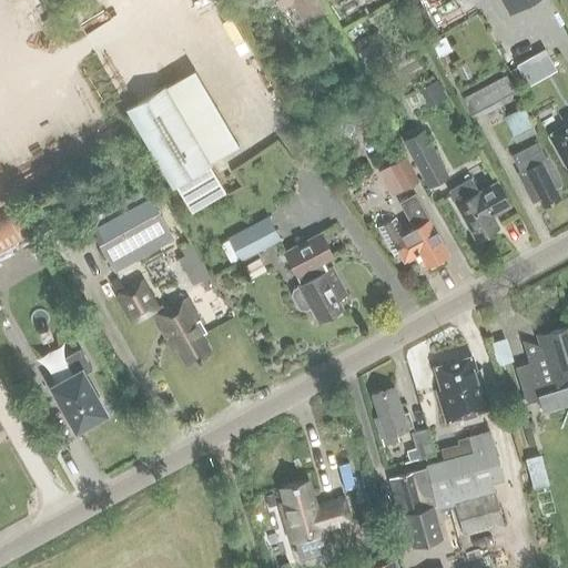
[(295,0),(307,19),(323,11),(316,0),(275,0),(279,4),(286,0),(295,0)]
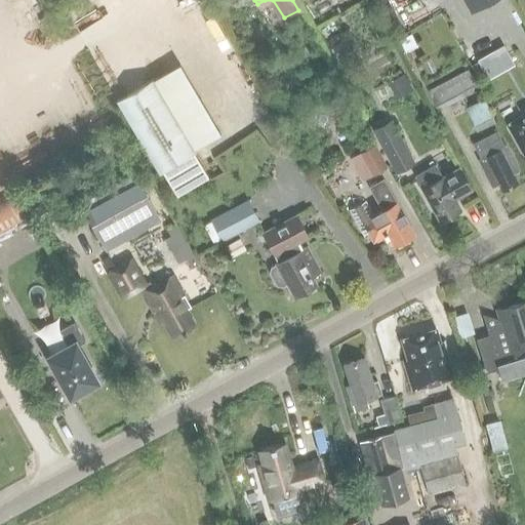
[(474,0),(479,8),(493,0),(474,0)]
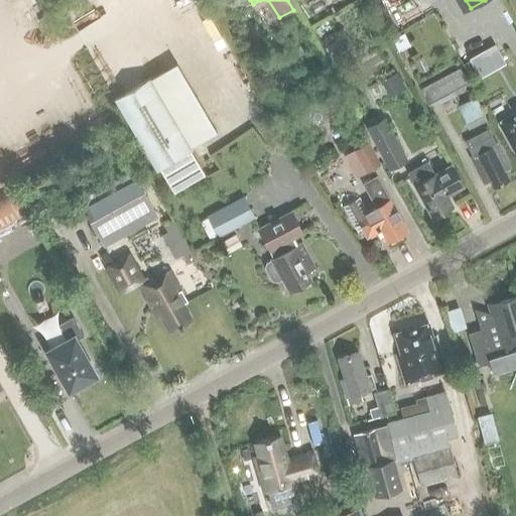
[(338,38),(326,45),(336,63),(349,57),(338,38)]
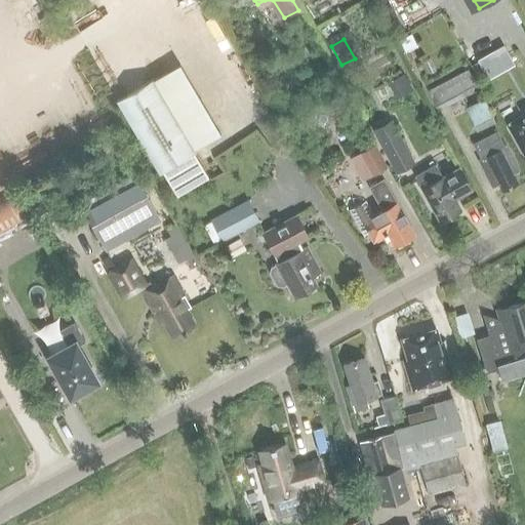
[(428,91),(438,110),(477,89),(468,71),(428,91)]
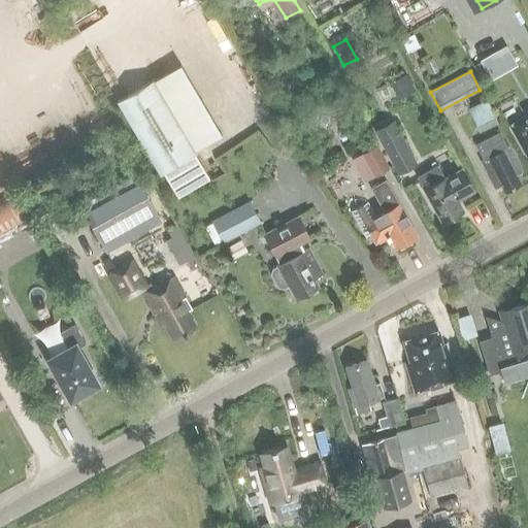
[(405,74),(389,84),(398,100),(415,91),(405,74)]
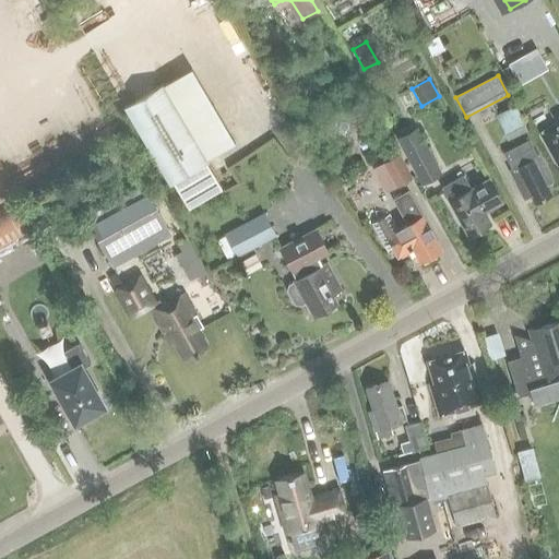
[(186,207),(219,188),(204,162),(205,162),(161,85),(122,107),(167,183),(170,181),(186,207)]
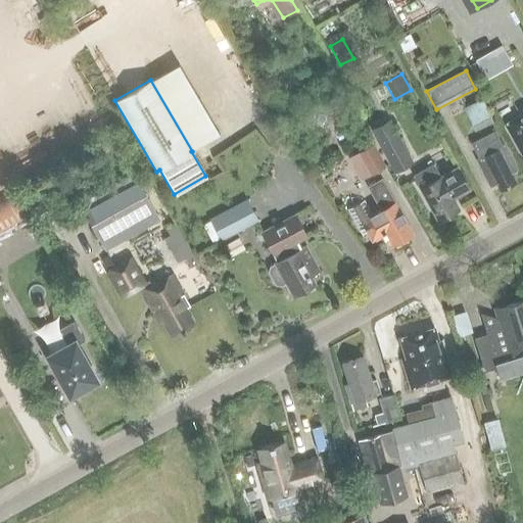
[(493,124),(487,111),(481,99),(463,107),(475,133),(493,124)]
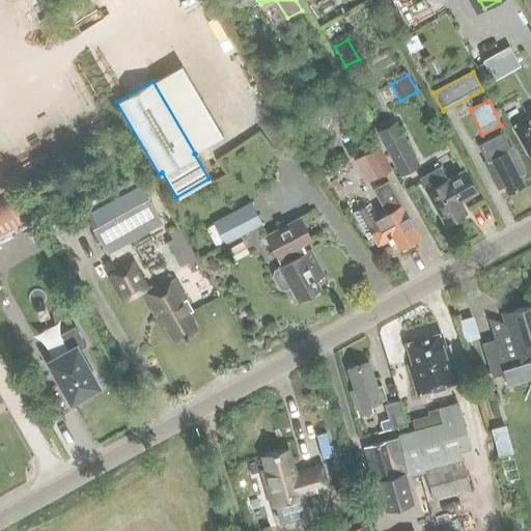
[(530,160),(530,159),(530,114),(512,126),(530,160)]
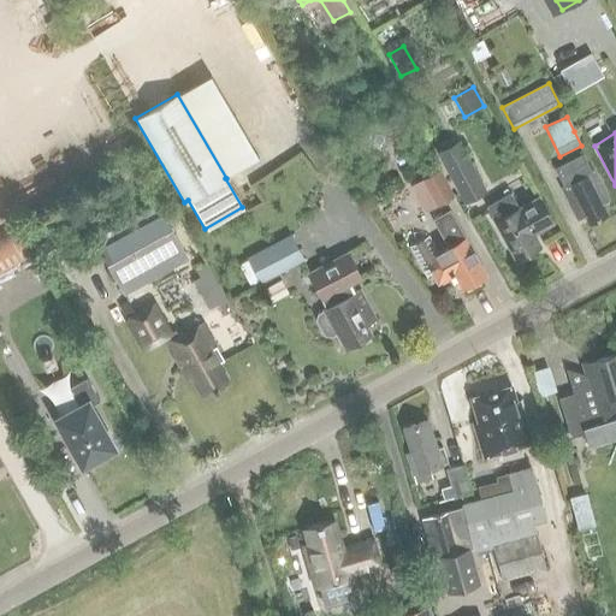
[(485,191),(458,140),(437,152),(465,202),(485,191)]
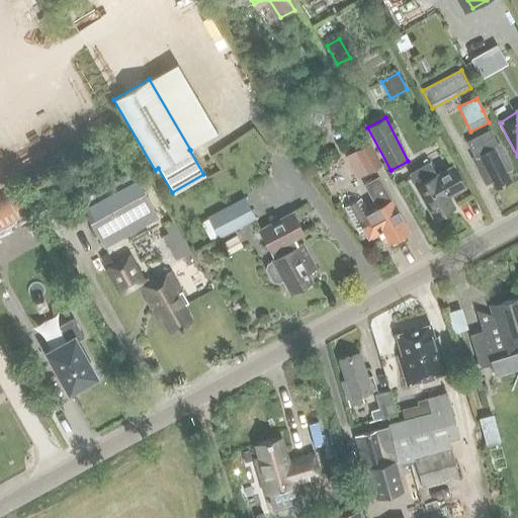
[(506,172),(511,169),(499,144),(497,145),(490,131),(466,142),(475,157),(472,157),(487,184),(492,181),(495,188),(510,180),(506,172)]
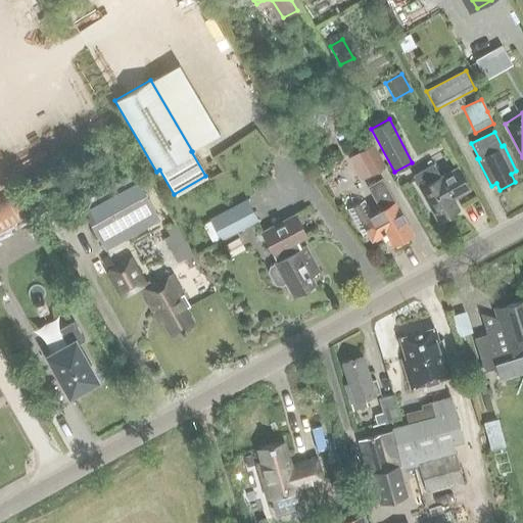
[(385,167),(373,145),(359,153),(371,175),(385,167)]
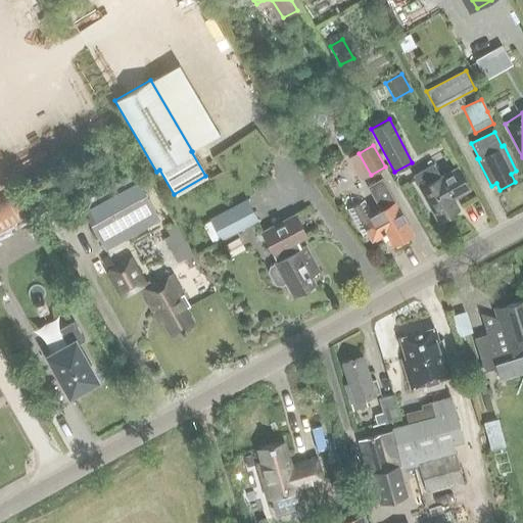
[(432,163),(413,175),(437,219),(453,210),(449,203),(454,201),(452,197),(468,188),(456,168),(439,176),(432,163)]
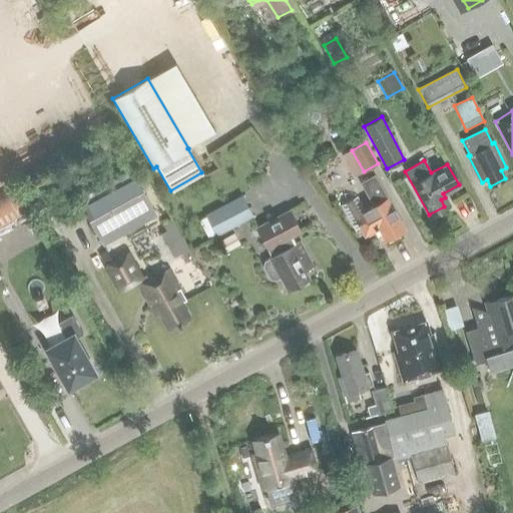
[(356,196),(340,205),(356,233),(361,230),(364,235),(375,229),(377,231),(379,230),(384,239),(404,228),(375,175),(361,183),(373,205),(364,210),(356,196)]
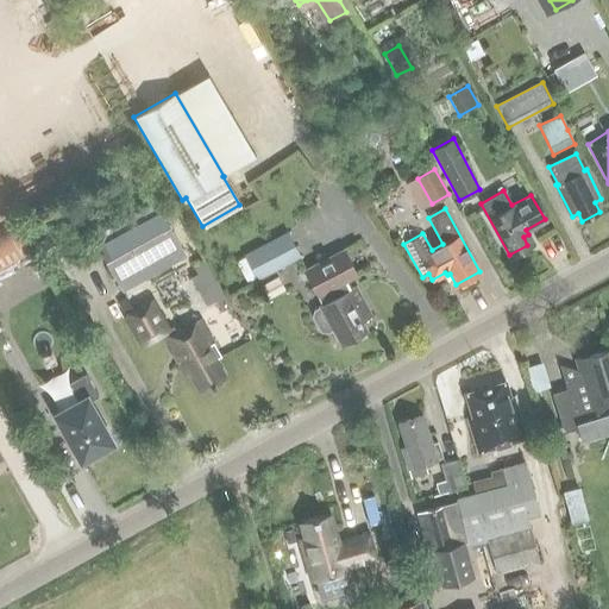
[(158,212),(96,246),(121,290),(183,256),(158,212)]
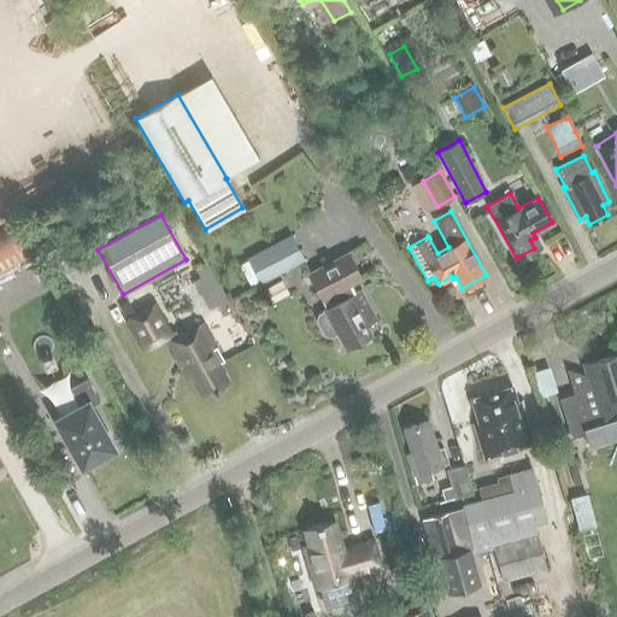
[(21,227),(0,236),(0,270),(34,252),(21,227)]
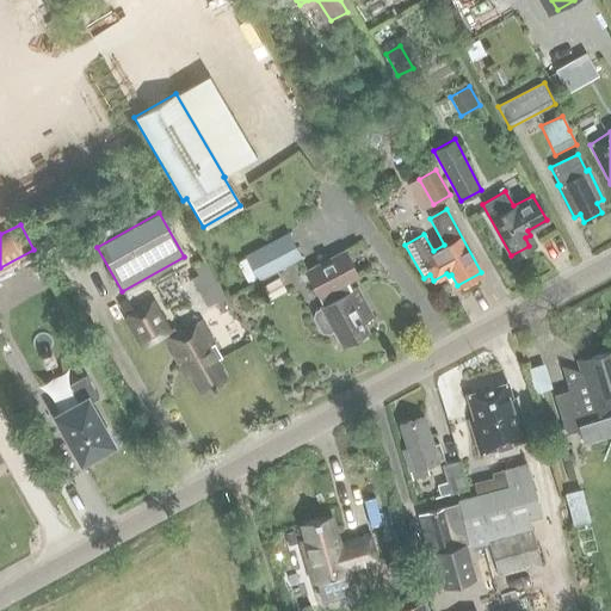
[(255,279),(257,279),(300,258),(287,234),(245,257),(246,259),(255,279)]
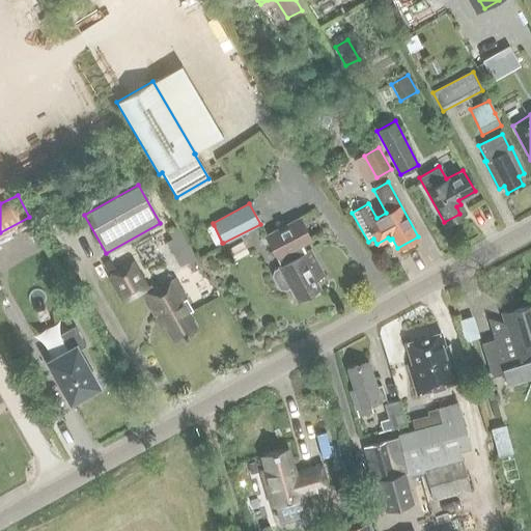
[(272,275),(279,287),(284,289),(291,285),(299,299),(318,288),(315,281),(324,276),(309,251),(301,255),(297,248),(310,241),(298,218),(263,236),(280,268),(273,271),(272,275)]
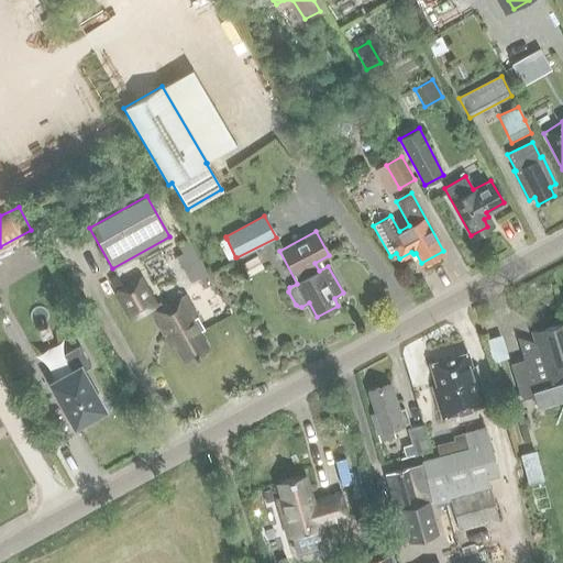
[(227,239),(219,242),(228,261),(235,257),(227,239)]
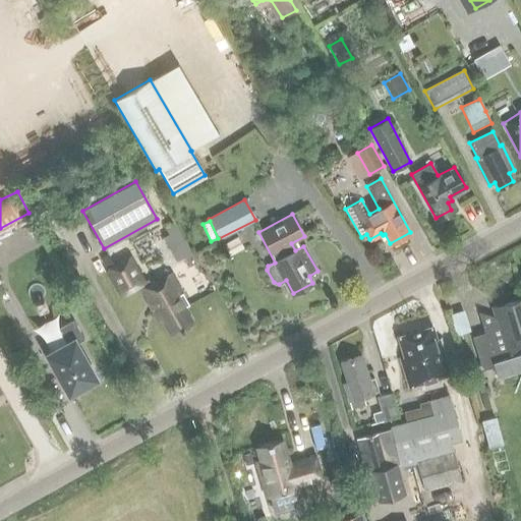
[(174,222),(164,227),(168,234),(170,233),(184,256),(189,267),(197,263),(174,222)]
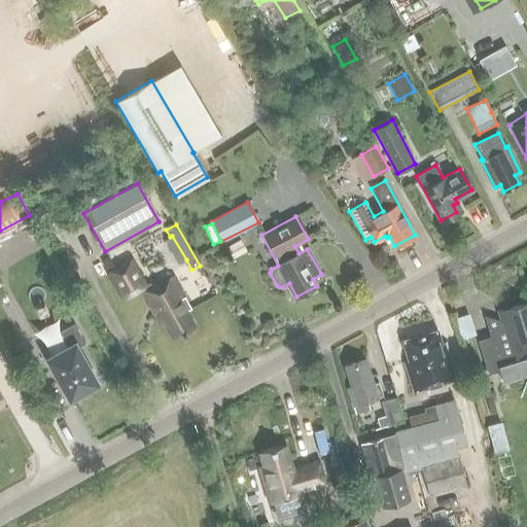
[(141,288),(161,324),(164,322),(173,339),(195,327),(185,311),(190,308),(173,276),(152,287),(149,282),(145,284),(132,259),(108,272),(123,297),(141,288)]
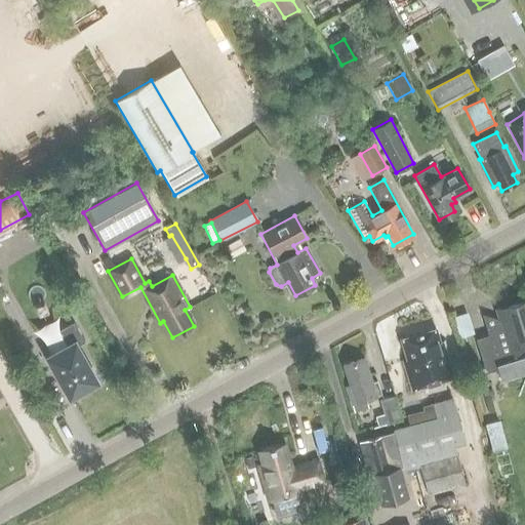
[(524,376),(524,300),(503,308),(507,319),(501,320),(482,314),(488,335),(475,338),(485,373),(498,369),(501,379),(524,371),(524,372),(517,397),(518,398),(524,376)]
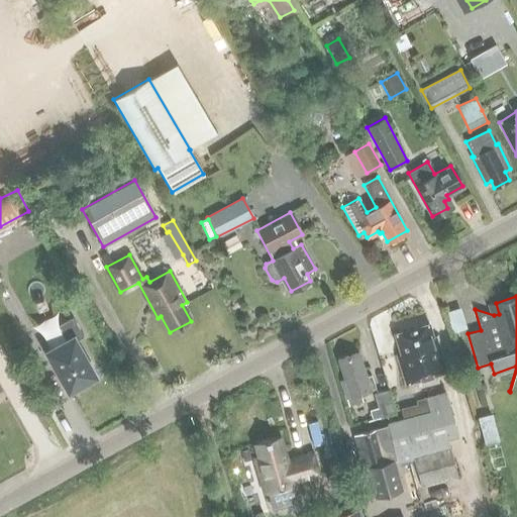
[(460,306),(446,310),(453,331),(468,327),(460,306)]
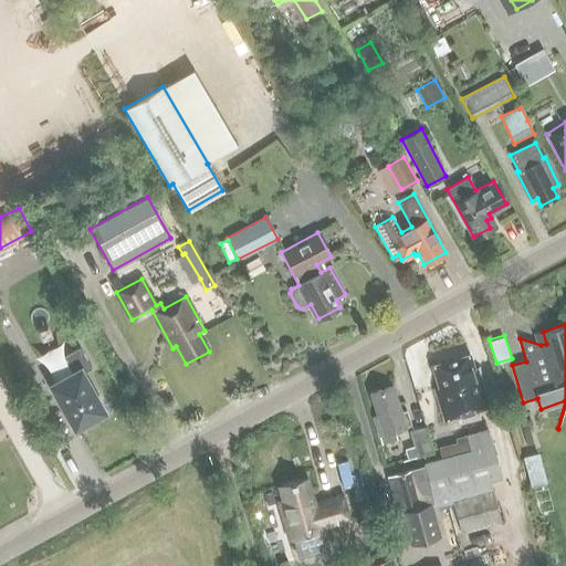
[(95,421),(93,418),(104,411),(82,373),(91,368),(80,347),(60,357),(70,375),(51,385),(75,428),(79,426),(81,429),(95,421)]
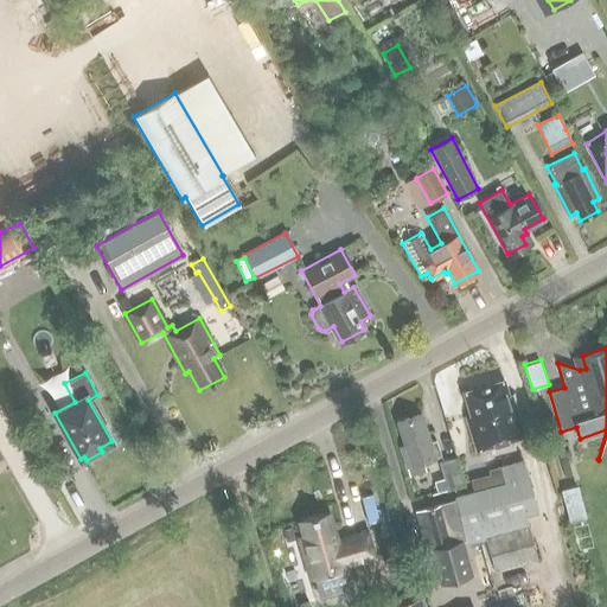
[(513,407),(510,408),(502,381),(462,391),(470,416),(465,417),(474,451),(523,438),(513,407)]
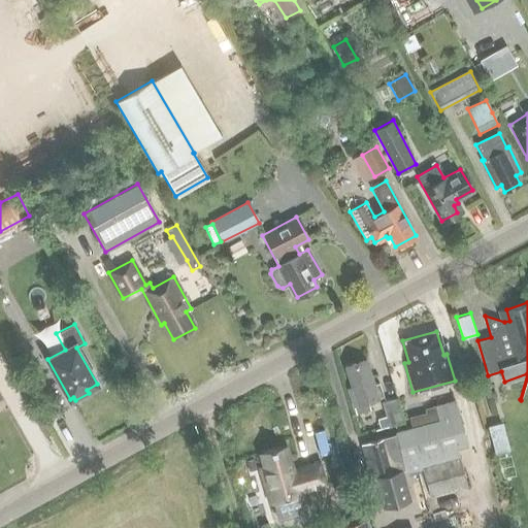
[(377,378),(373,381),(366,359),(344,366),(352,387),(349,388),(354,405),(357,415),(370,409),(368,401),(384,396),(377,378)]
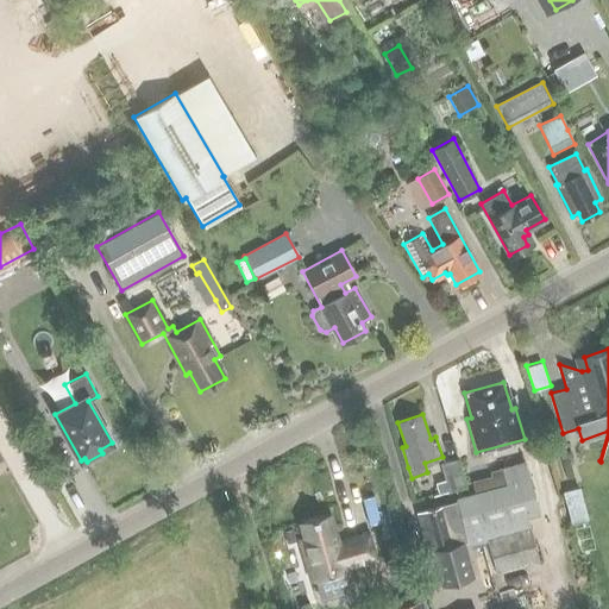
[(465,488),(457,459),(440,464),(449,493),(465,488)]
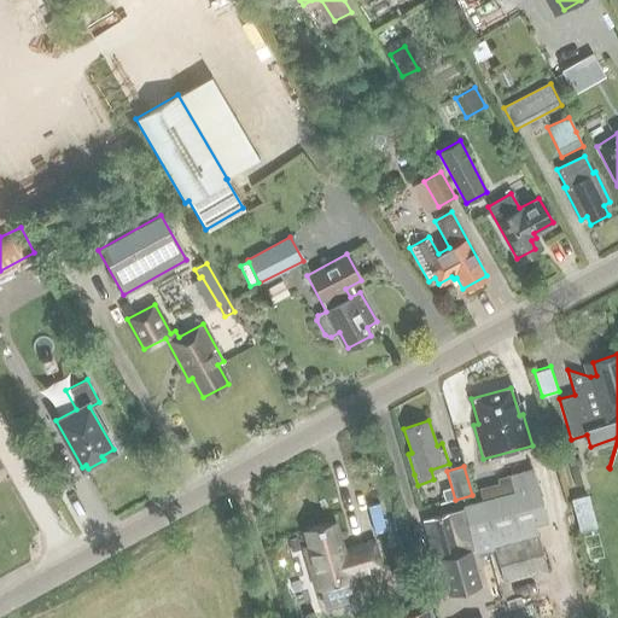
[(478,488),(482,500),(464,505),(477,553),(494,548),(502,581),(544,569),(532,526),(544,523),(531,470),(497,479),(497,482),(478,488)]
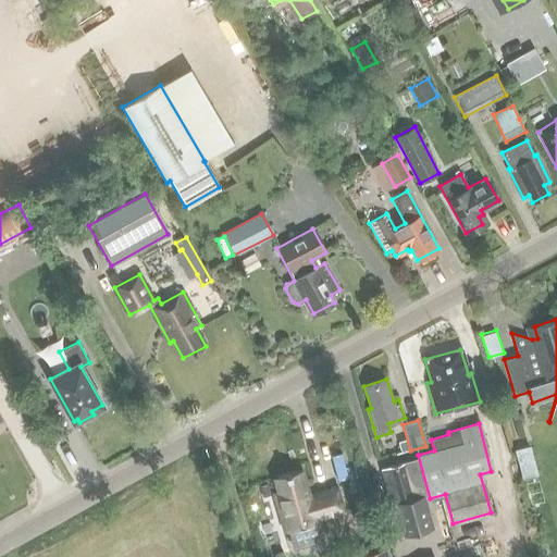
[(524,479),(539,474),(530,445),(515,449),(524,479)]
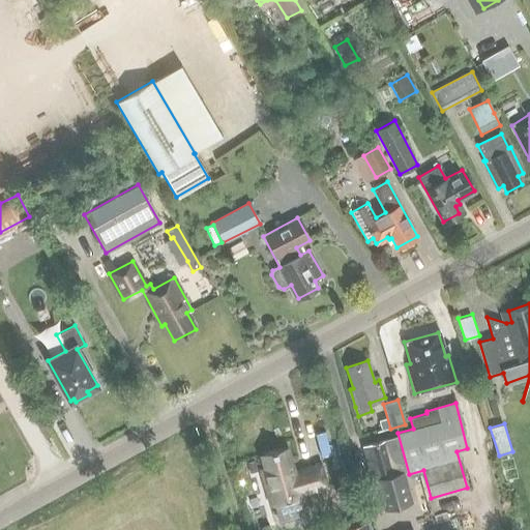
[(400,452),(394,437),(384,440),(383,439),(362,445),(373,480),(378,478),(387,508),(408,501),(399,471),(394,472),(389,455),(400,452)]
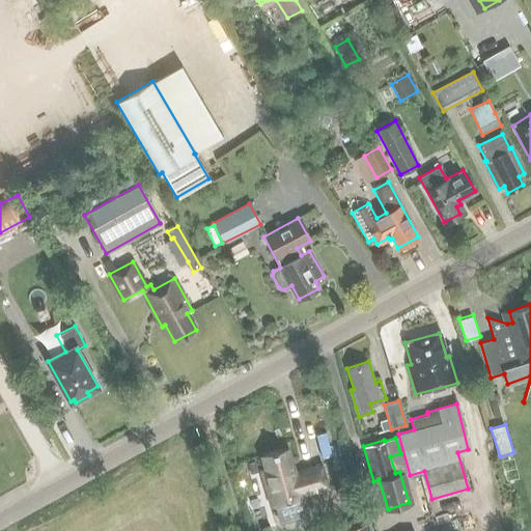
[(319,466),(294,473),(286,449),(261,456),(266,470),(261,471),(272,506),(304,497),(303,494),(326,487),(319,466)]
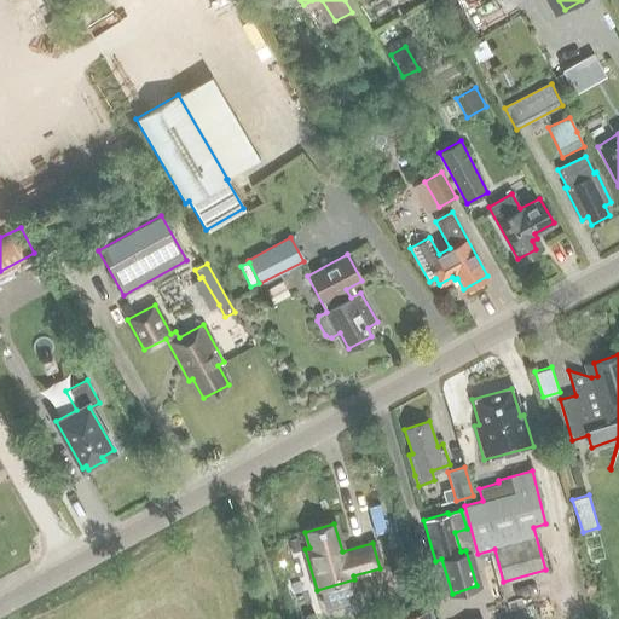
[(298,537),(288,539),(291,553),(301,550),(298,537)]
